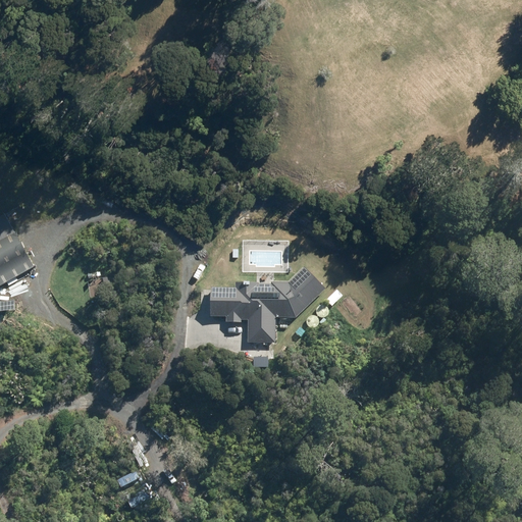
[(0,286),(32,270),(11,236),(0,241),(0,286)]
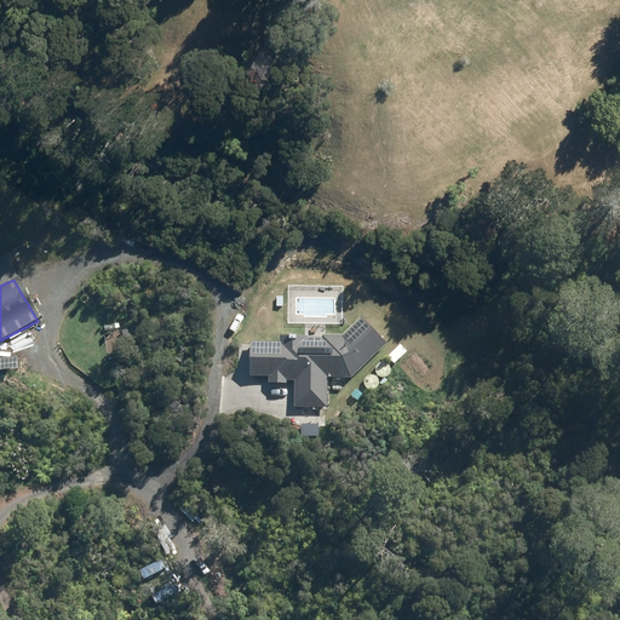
[(277,339),(248,339),(247,379),(268,380),(267,386),(287,386),(287,382),(294,382),(293,407),(327,408),(328,379),(351,380),(386,346),(361,320),(343,337),(277,336),(277,339)]
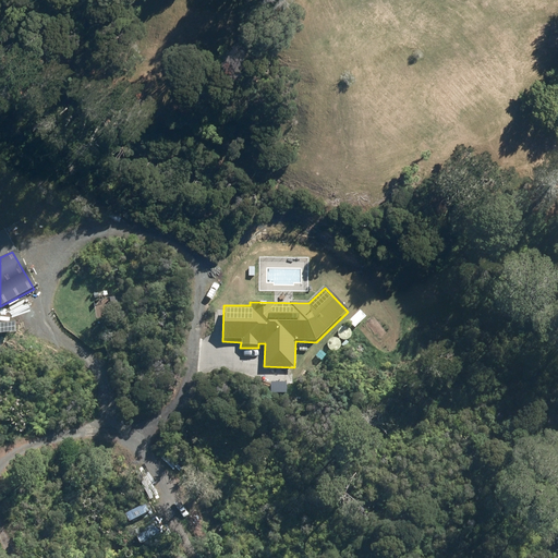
[(361,310),(348,322),(354,329),(367,316),(361,310)]
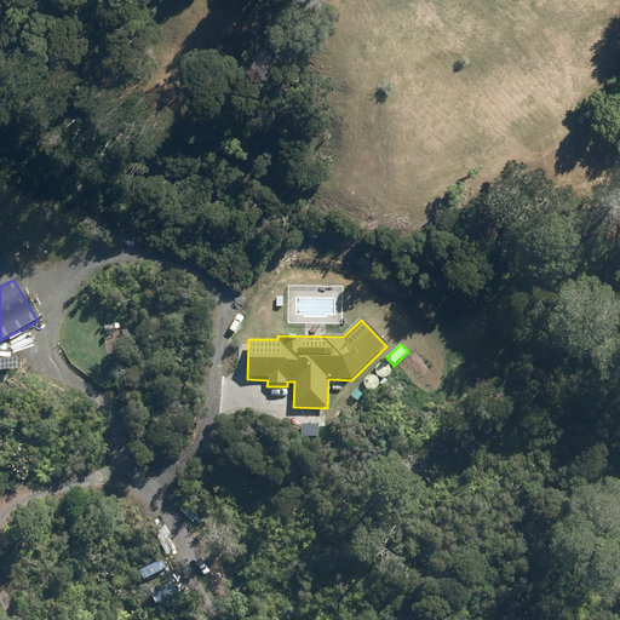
[(390,373),(390,372),(390,369),(390,367),(388,365),(386,363),(384,363),(382,363),(379,365),(378,366),(377,368),(377,371),(377,373),(378,374),(379,377),(382,377),(384,377),(386,377),(388,375),(390,373)]
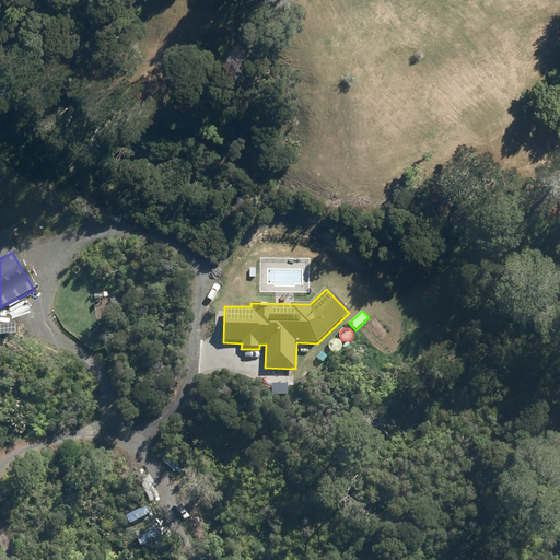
[(340,349),(341,348),(341,346),(341,345),(341,342),(339,341),(338,340),(336,340),(335,340),(333,340),(330,342),(330,343),(329,346),(330,348),(331,350),(333,351),(335,351),(337,351),(339,351),(340,349)]
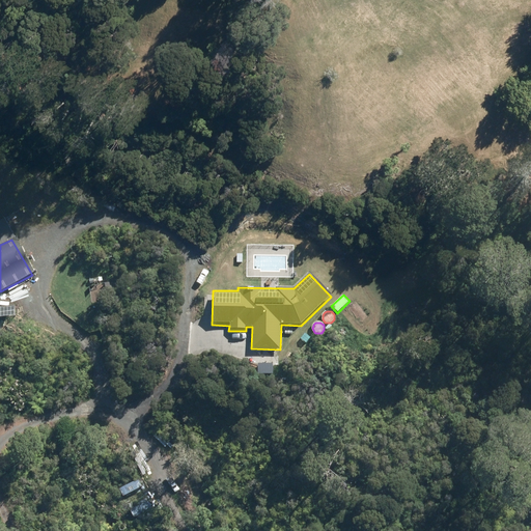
[(134,490),(114,485),(115,503),(129,503),(134,490)]
